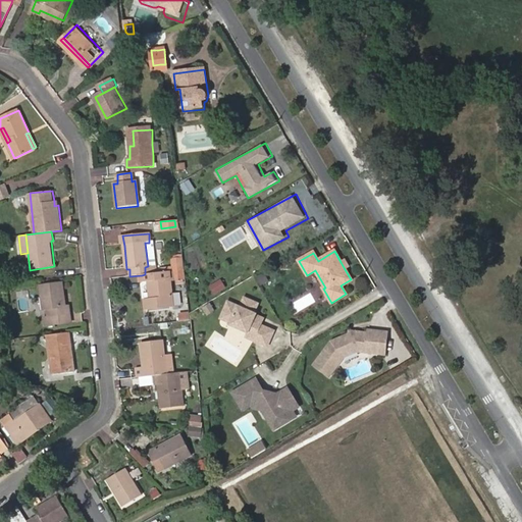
[(178,257),(171,258),(172,271),(177,270),(180,270),(178,257)]
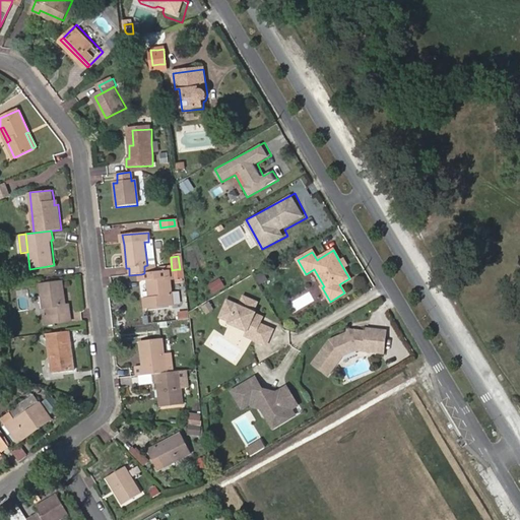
[(145,310),(173,307),(169,270),(144,273),(141,274),(142,282),(148,282),(149,293),(150,298),(144,299),(145,310)]
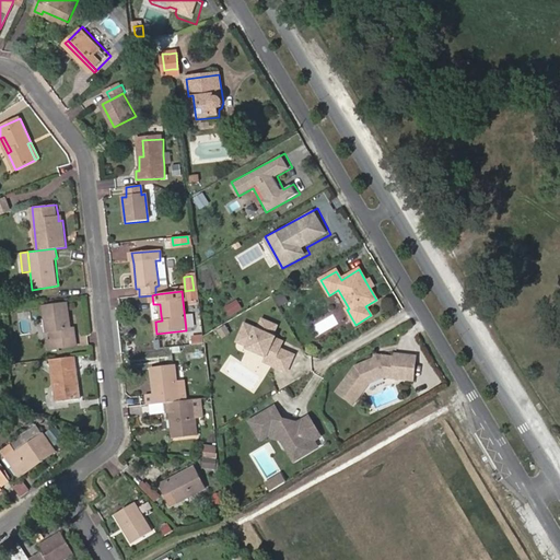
[(76,328),(71,328),(68,301),(43,305),(46,333),(50,331),(51,340),(47,340),(48,349),(77,345),(76,328)]
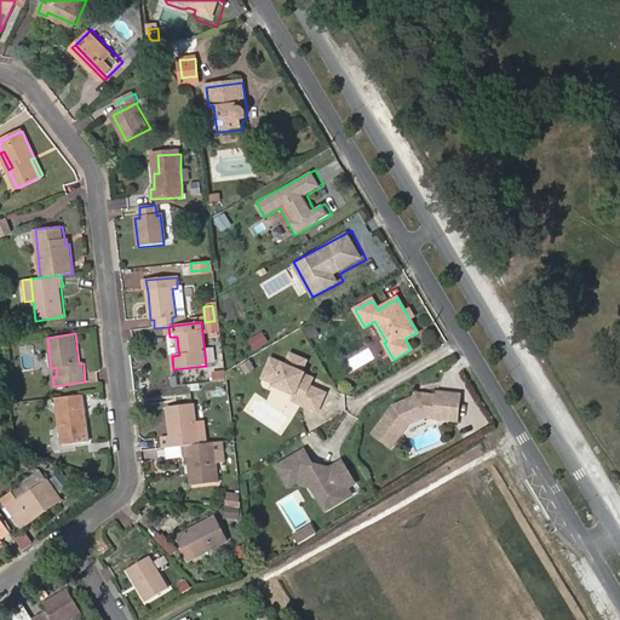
[(348,357),(352,368),(374,357),(369,348),(348,357)]
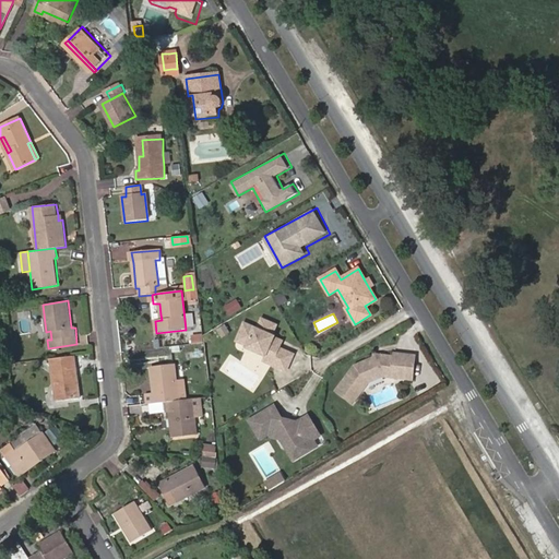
[(273,337),(271,337),(275,326),(261,320),(257,330),(244,324),(236,343),(247,347),(246,348),(264,357),(273,360),(271,366),(285,372),(292,356),(278,351),(276,346),(271,343),(273,340),(273,337)]
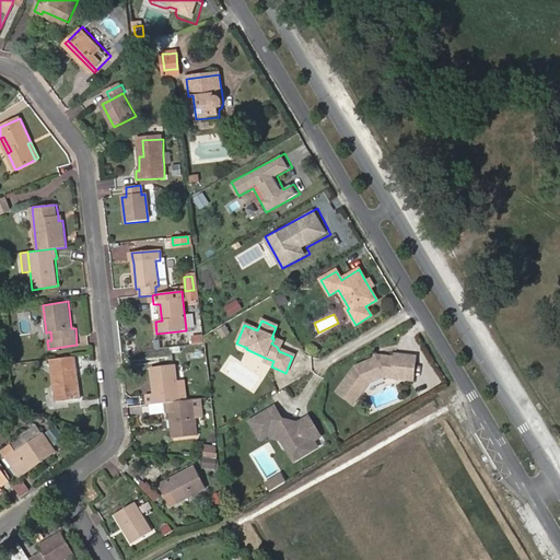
[(279,351),(282,343),(273,340),(271,343),(277,347),(279,351)]
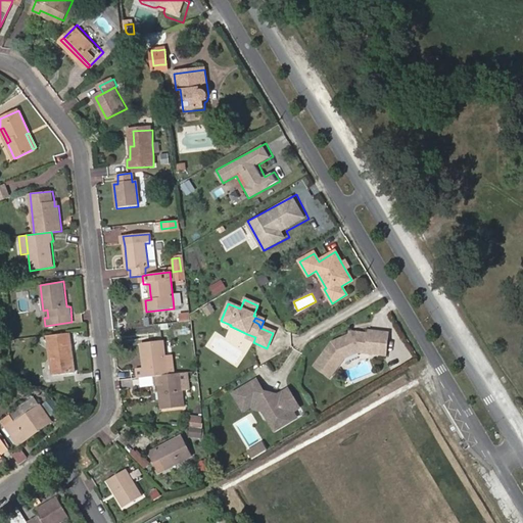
[(360,352),(386,357),(389,334),(370,331),(369,334),(355,333),(355,336),(351,337),(350,335),(332,342),(315,367),(330,379),(345,359),(360,352)]
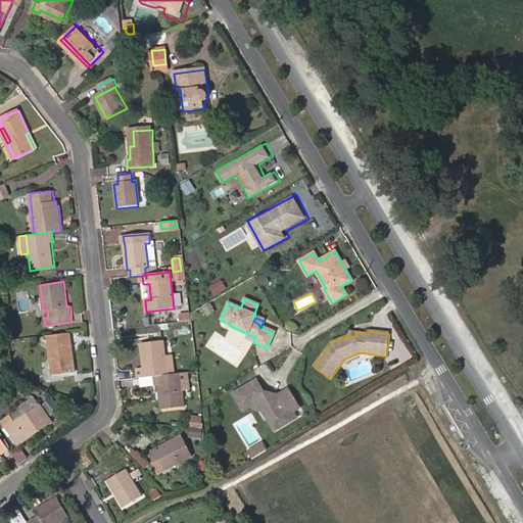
[(52,375),(75,373),(69,332),(47,335),(52,375)]
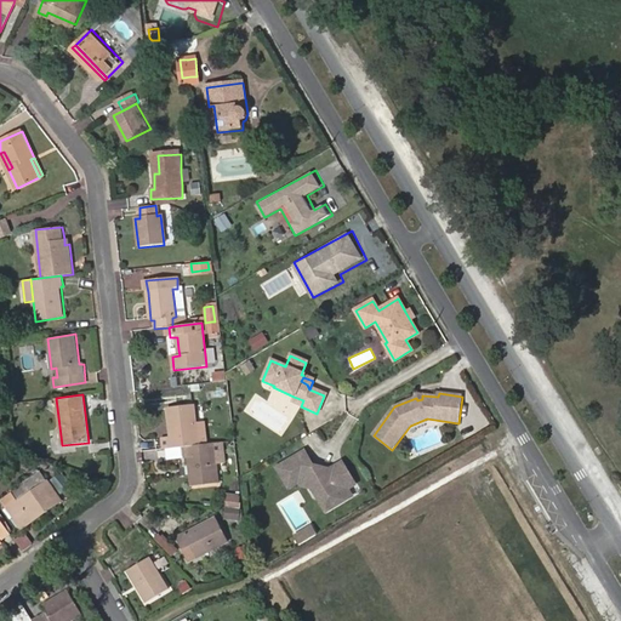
[(294,397),(291,403),(301,406),(303,400),(294,397)]
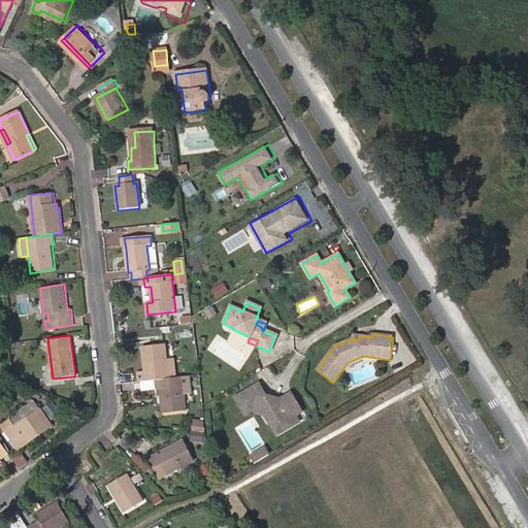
[(138,372),(139,381),(157,380),(177,377),(175,359),(168,360),(166,343),(142,345),(145,371),(138,372)]
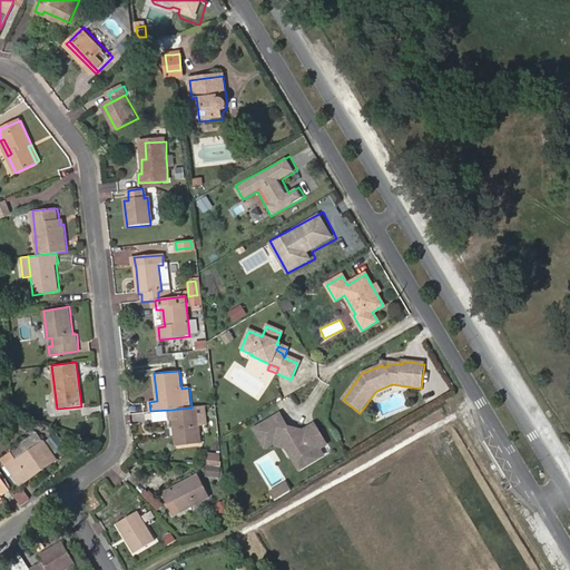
[(199,424),(208,423),(206,405),(192,408),(169,410),(170,420),(173,420),(175,446),(202,443),(199,424)]
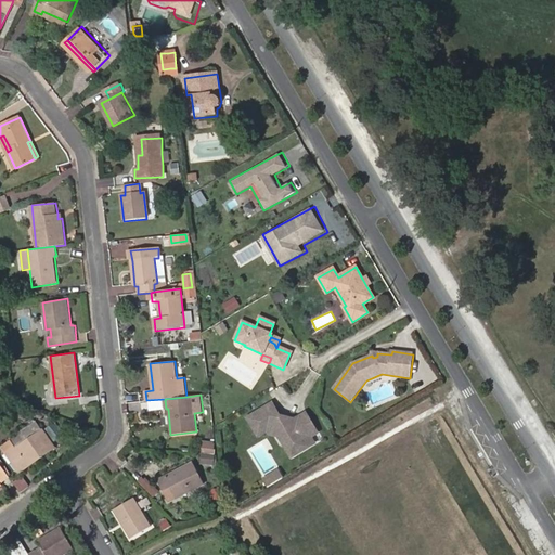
[(56,409),(80,405),(79,396),(55,398),(56,409)]
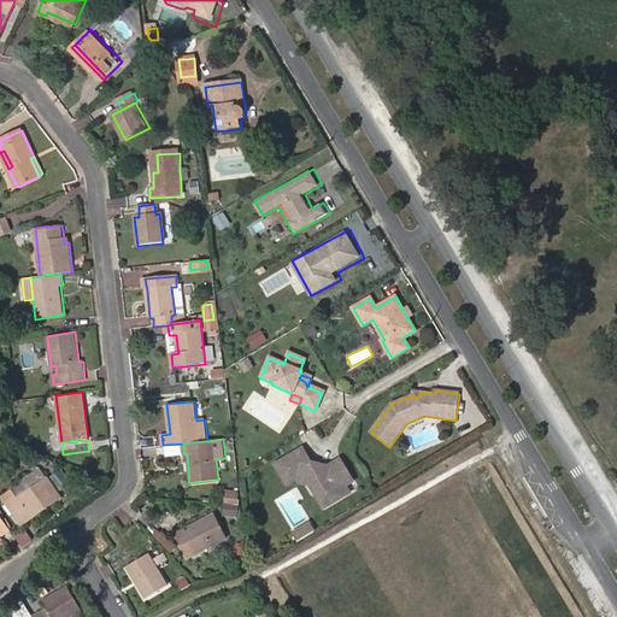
[(346,487),(353,482),(340,460),(324,470),(322,466),(315,464),(311,465),(303,451),(275,466),(288,487),(298,481),(300,486),(311,487),(317,485),(322,493),(317,497),(325,510),(351,494),(346,487)]
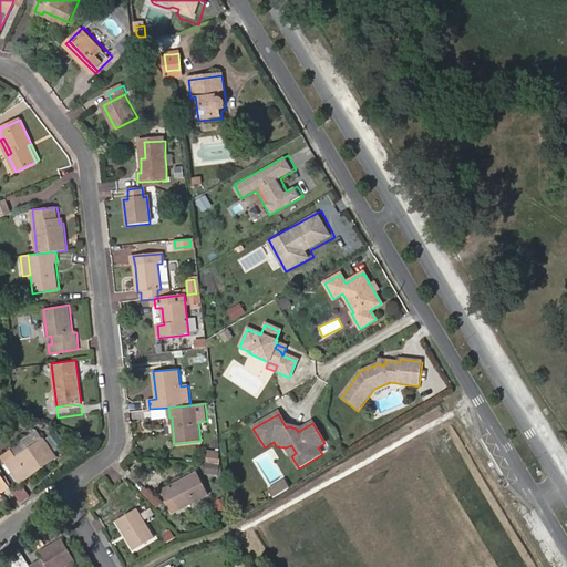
[(1,456),(18,480),(48,460),(49,462),(57,457),(38,431),(1,456)]
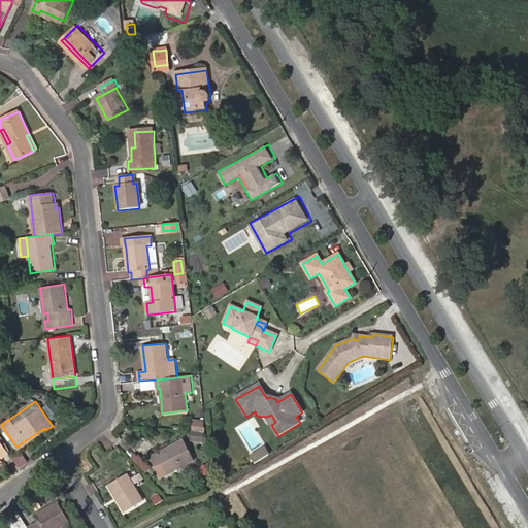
[(266,417),(271,425),(275,422),(271,415),(266,417)]
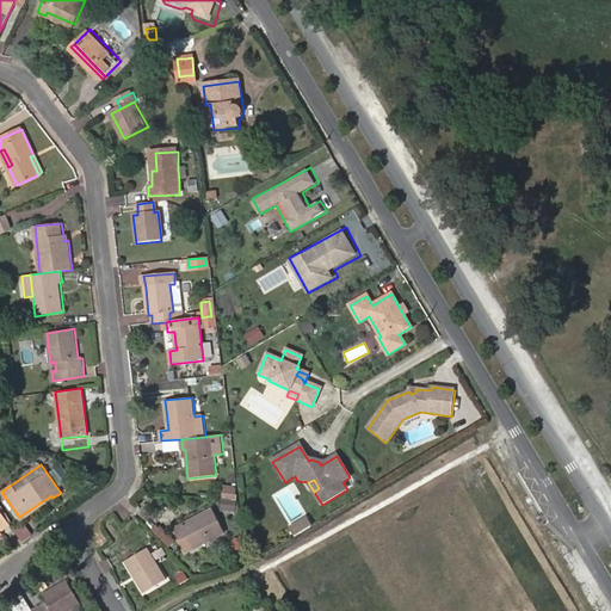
[(223,508),(235,510),(238,486),(224,485),(223,508)]
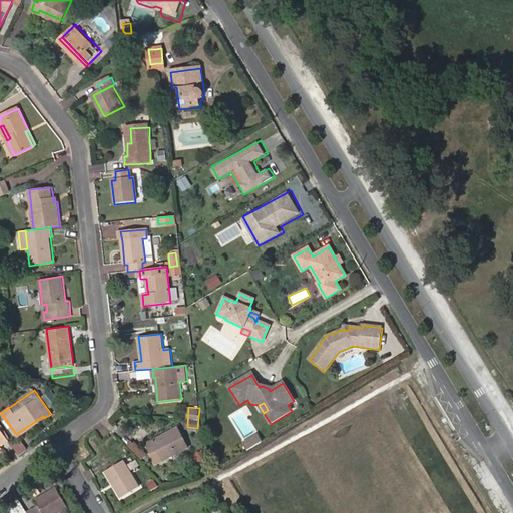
[(16,434),(18,436),(44,418),(43,416),(16,434)]
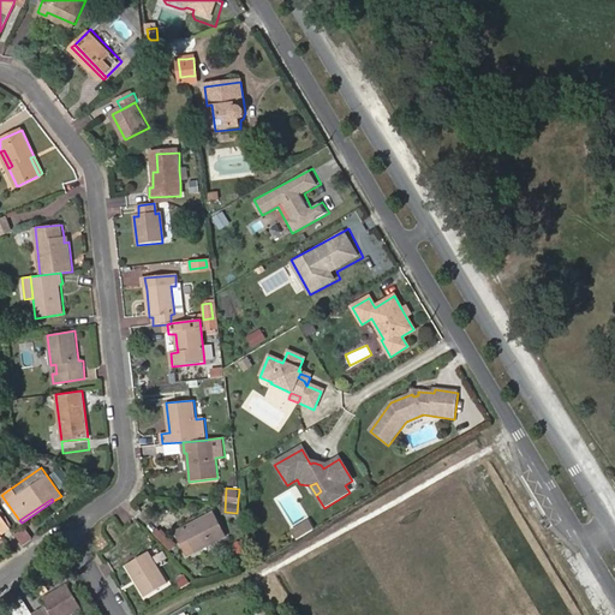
[(0,531),(10,525),(0,511),(0,531)]
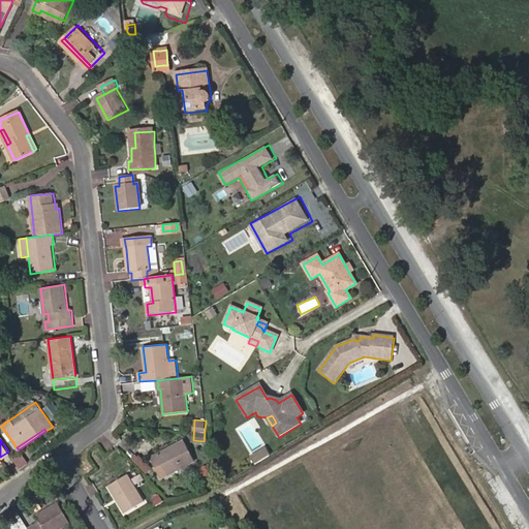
[(161,477),(194,461),(184,440),(152,458),(161,477)]
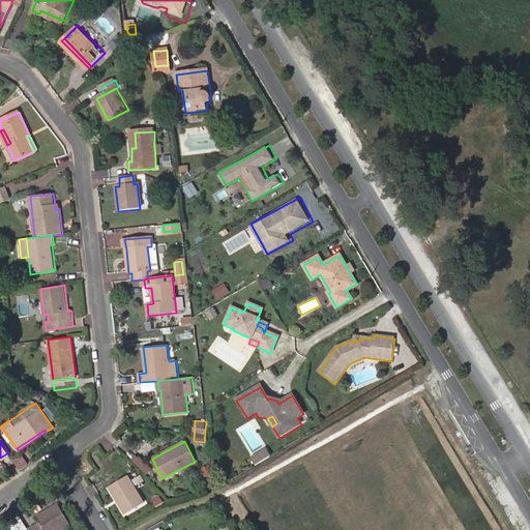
[(252,459),(256,466),(270,457),(266,450),(252,459)]
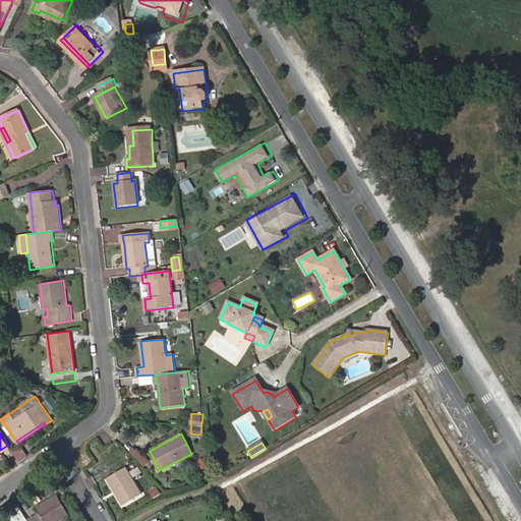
[(143,466),(147,463),(131,447),(128,450),(143,466)]
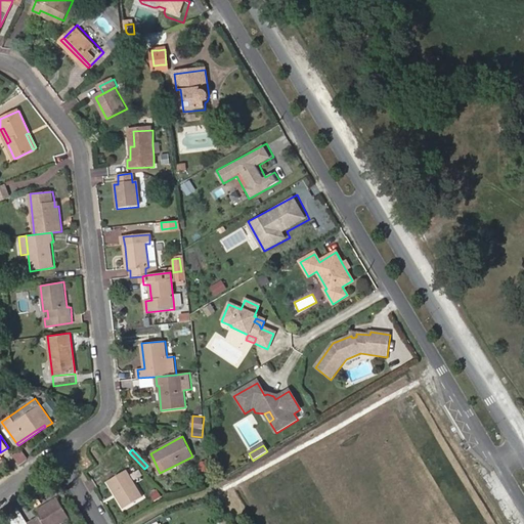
[(123,507),(142,495),(127,470),(107,482),(123,507)]
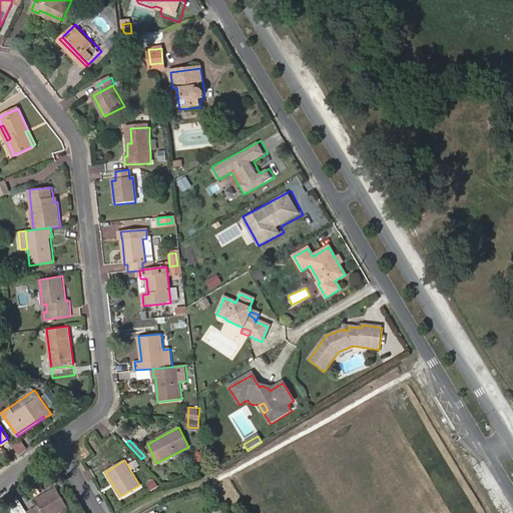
[(26,512),(57,512),(68,506),(56,487),(36,500),(39,505),(42,511),(38,512),(35,512),(33,509),(26,512)]
